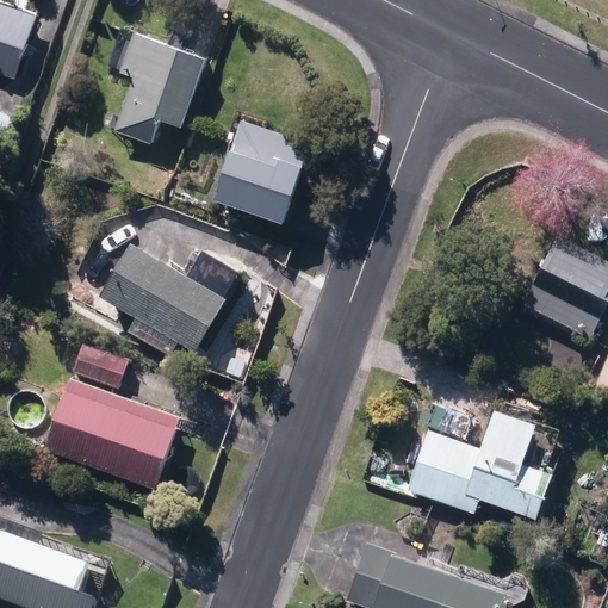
[(0,74),(14,80),(36,17),(0,4),(0,74)]
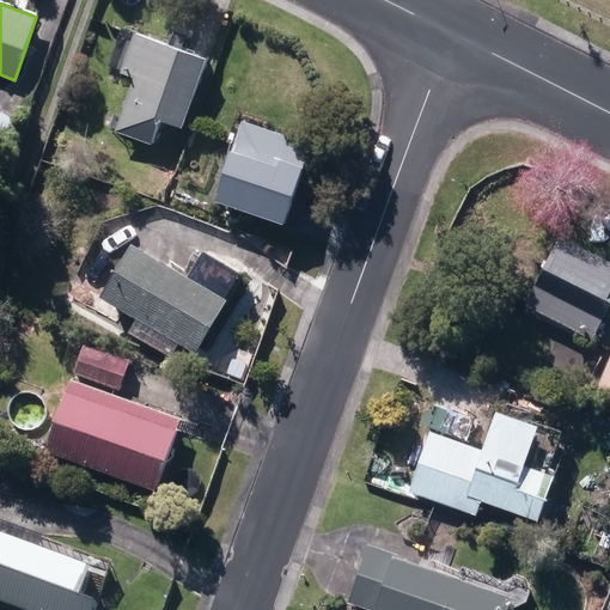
[(114,133),(150,145),(158,120),(182,128),(206,59),(133,34),(120,73),(133,78),(114,133)]
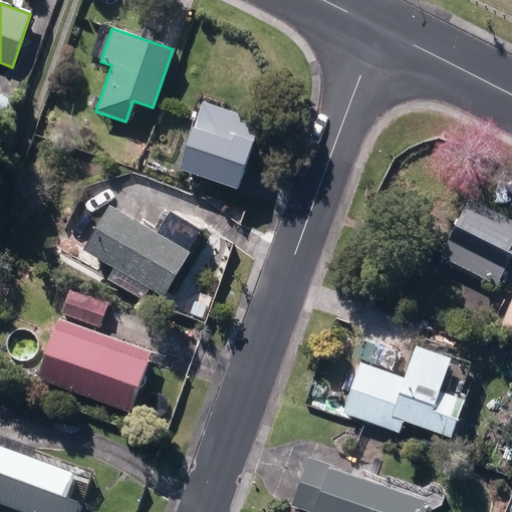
[(0,122),(12,98),(0,92),(0,122)]
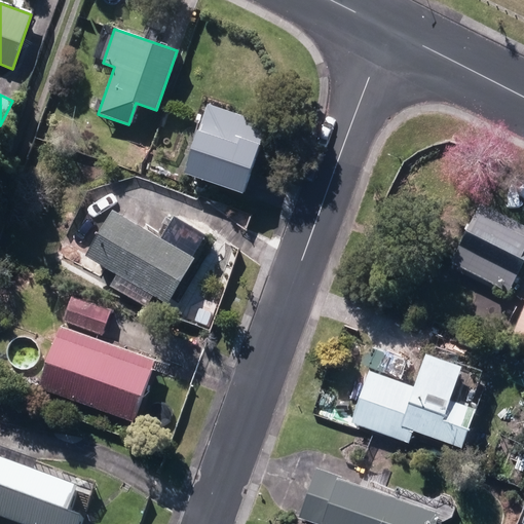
[(183,172),(242,192),(267,123),(229,110),(231,104),(203,95),(193,122),(200,125),(183,172)]
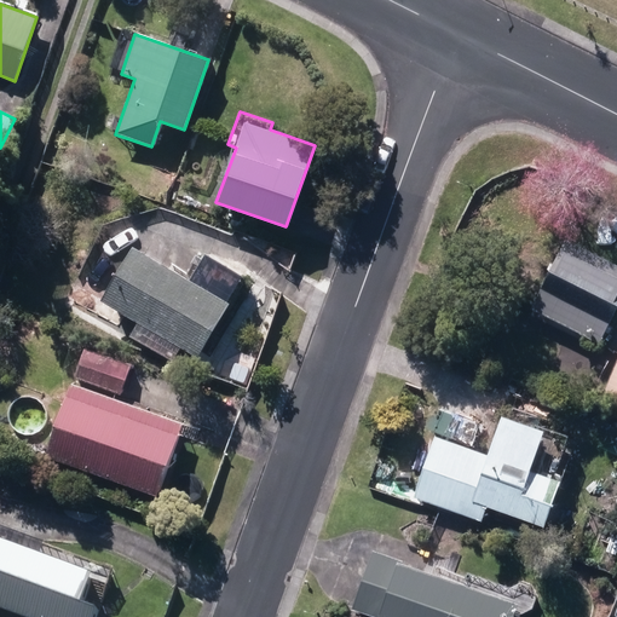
[(528,310),(598,346),(616,306),(616,264),(563,238),(528,310)]
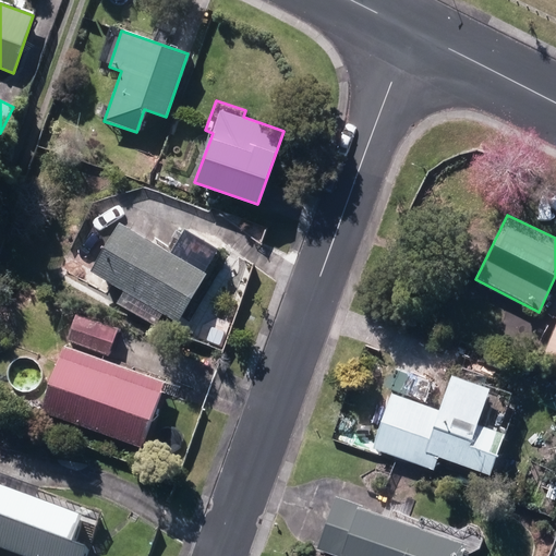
[(91,270),(177,322),(206,273),(204,272),(213,256),(180,237),(170,252),(119,222),(91,270)]
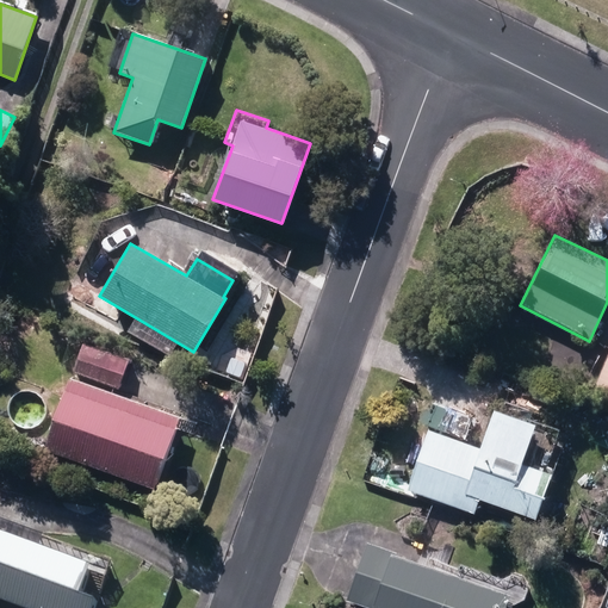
[(72,372),(118,389),(129,360),(82,343),(72,372)]
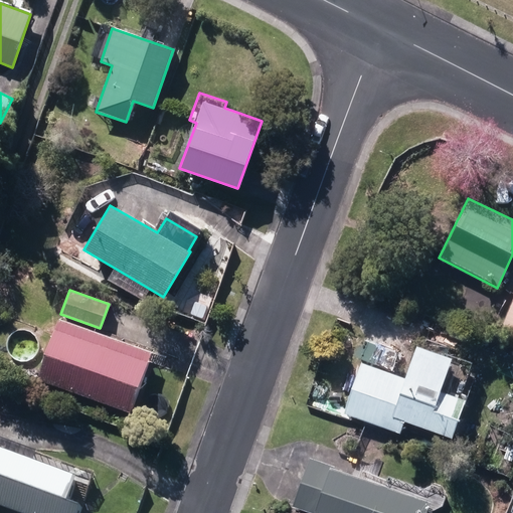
[(512,296),(498,331),(512,336),(512,296)]
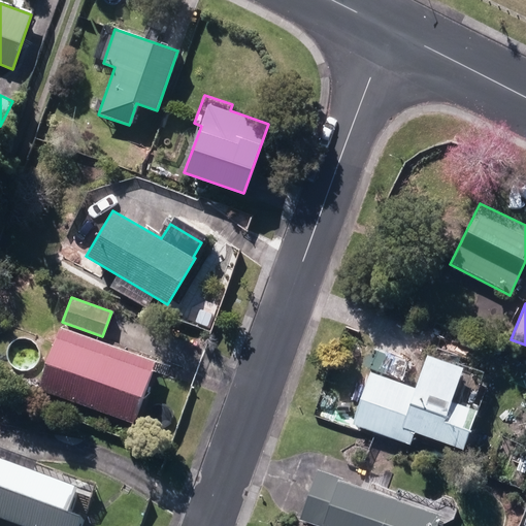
[(37,389),(133,423),(153,370),(165,375),(168,366),(60,327),(37,389)]
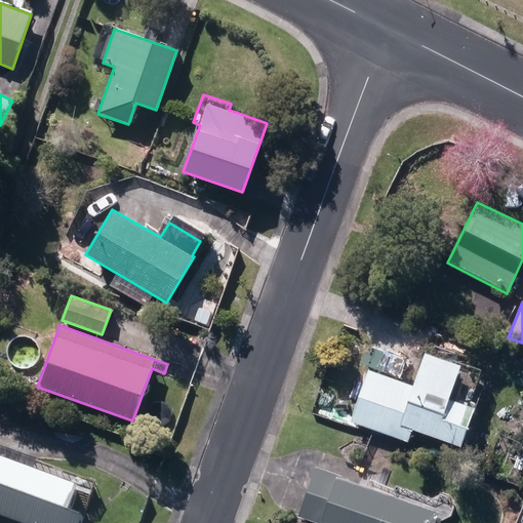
[(411,430),(461,446),(475,407),(448,398),(460,364),(424,352),(412,385),(367,368),(350,423),(407,443),(411,430)]
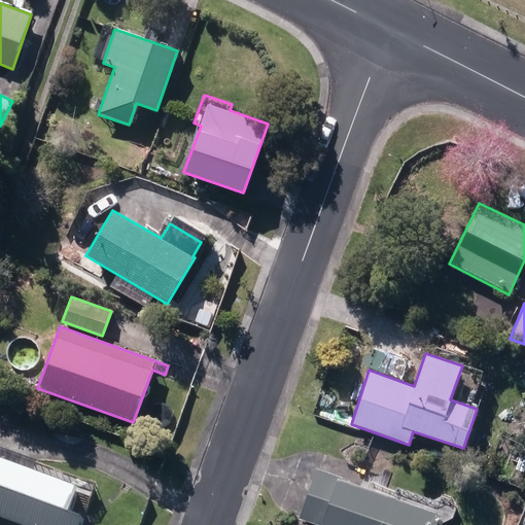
[(0,522),(9,524),(80,524),(81,522),(67,518),(76,492),(0,464),(0,522)]
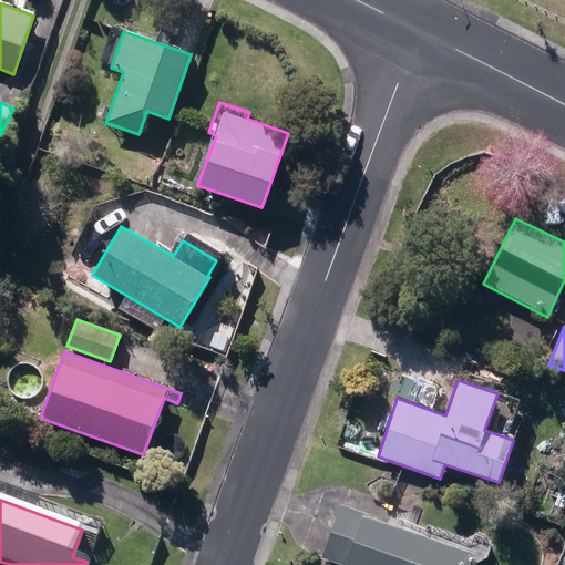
[(321,558),(338,564),(468,564),(473,553),(341,504),(321,558)]
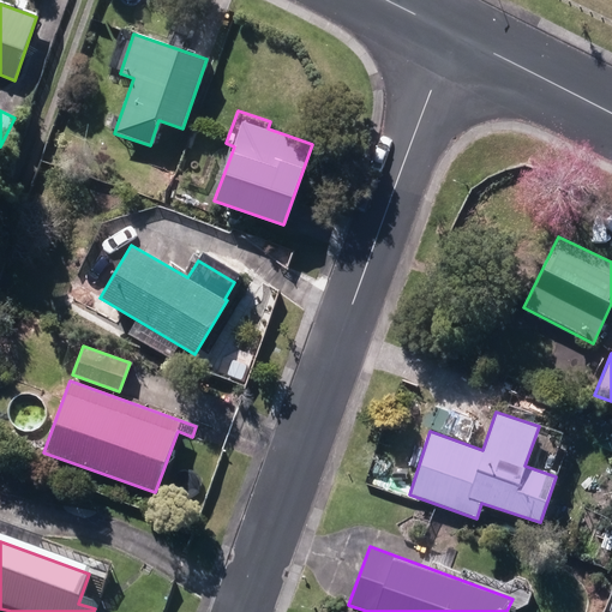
All buildings are outlined.
